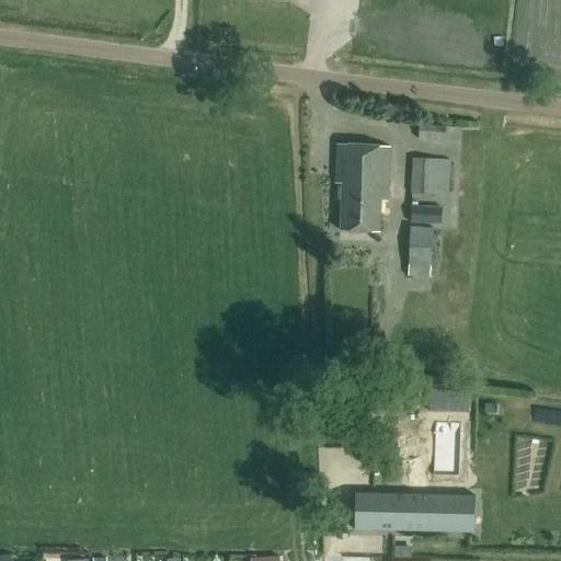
[(418,140),(445,141),(445,127),(419,125),(418,140)]
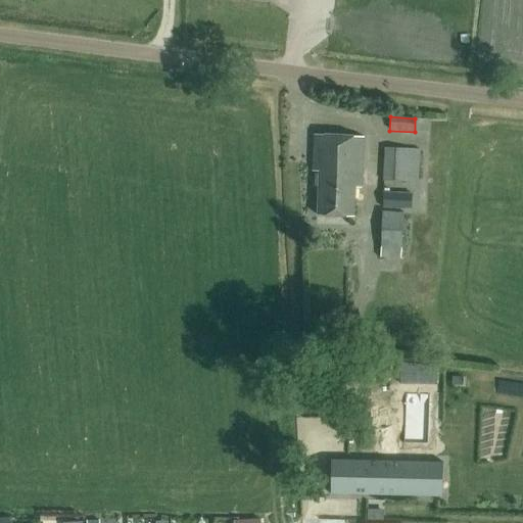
[(362,188),(364,138),(315,135),(313,172),(319,172),(318,216),(354,217),(355,188),(362,188)]
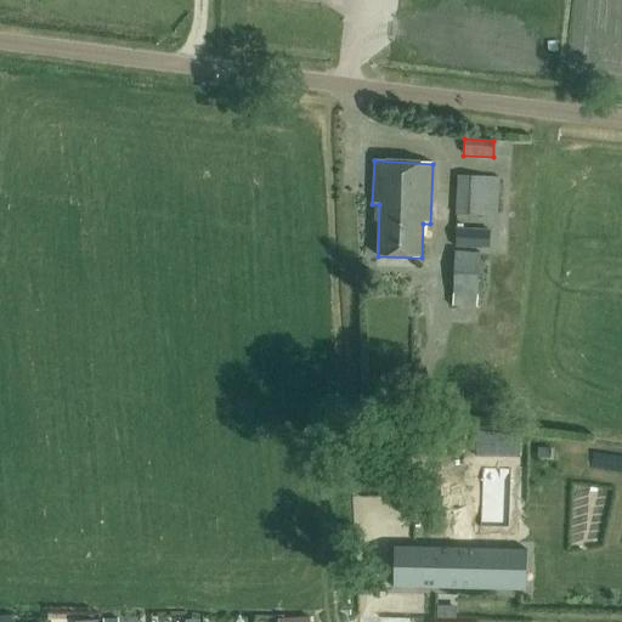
[(497,218),(499,179),(457,177),(454,216),(497,218)]
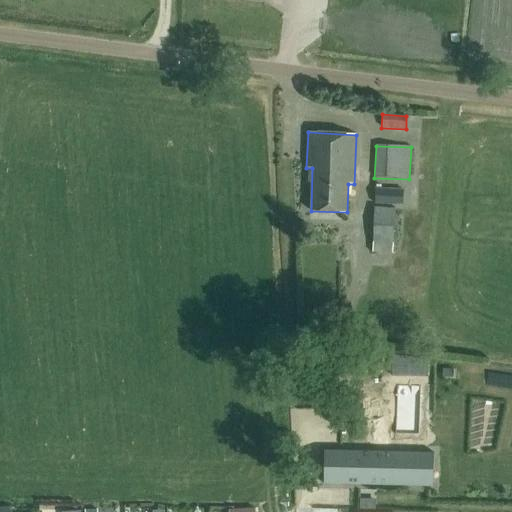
[(403,205),(403,190),(375,189),(375,205),(403,205)]
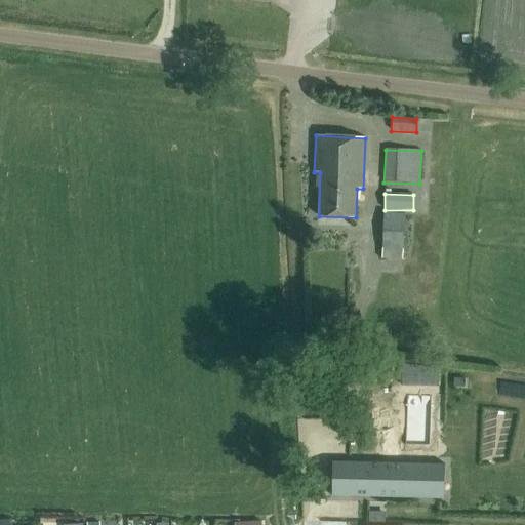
[(403,260),(405,214),(384,213),(381,259),(403,260)]
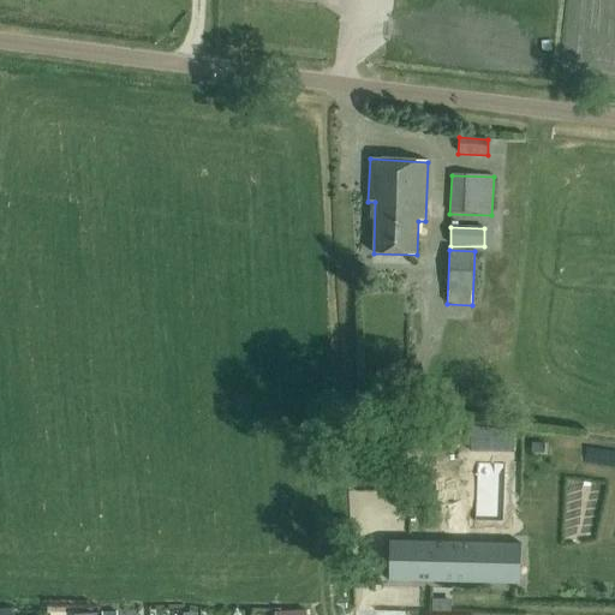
[(390,542),(389,581),(521,584),(502,583),(502,544),(521,545),(523,544),(390,542)]
